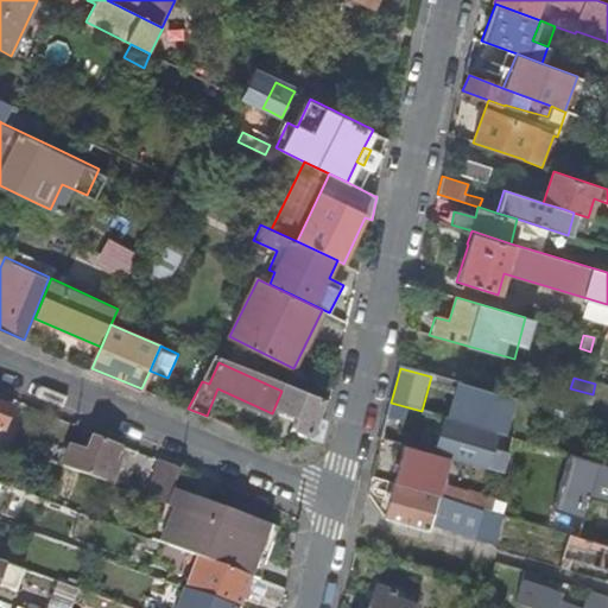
[(318,417),(325,399),(285,382),(277,407),(298,416),(293,426),(310,434),(308,437),(318,442),(321,441),(325,418),(318,417)]
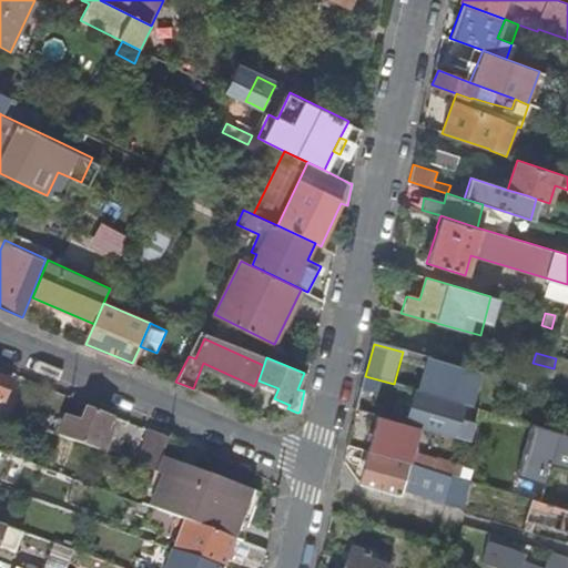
[(429,361),(421,391),(462,402),(464,403),(476,406),(485,376),(429,361)]
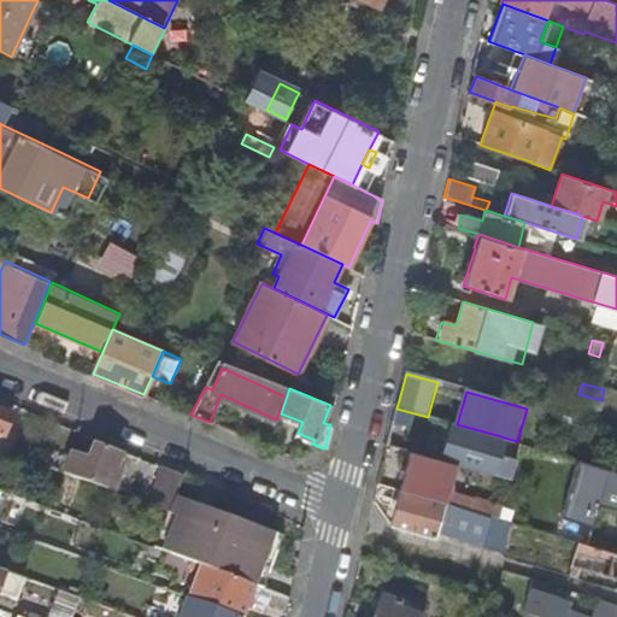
[(616,395),(607,393),(603,413),(591,410),(587,423),(599,427),(599,424),(616,429),(616,395)]
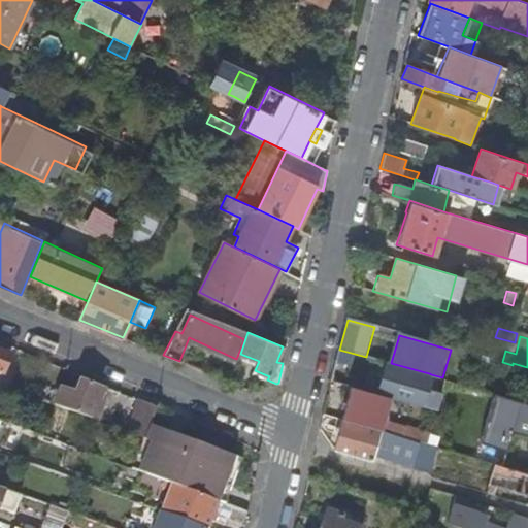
[(0,374),(2,375),(10,355),(0,351),(0,374)]
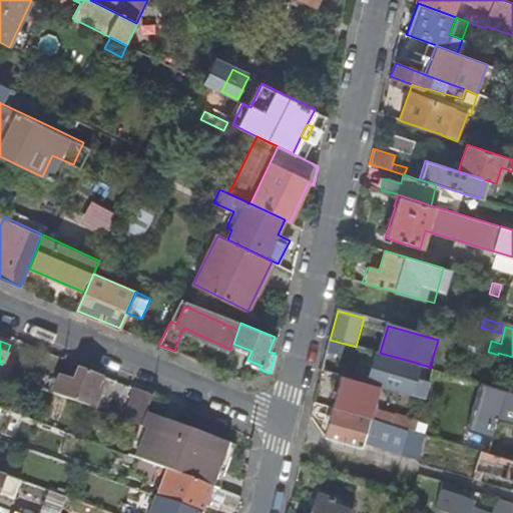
[(380,353),(375,352),(367,383),(379,386),(411,395),(424,398),(429,381),(415,377),(419,364),(417,363),(380,353)]
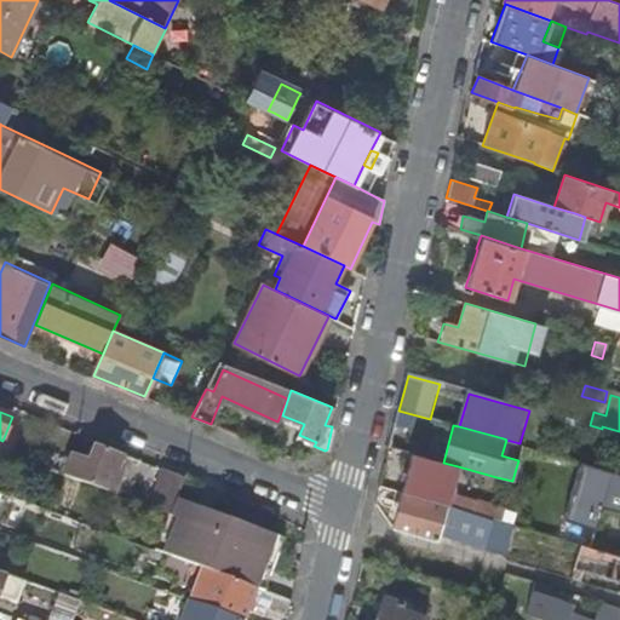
[(579,480),(584,464),(556,455),(524,446),(514,482),(547,491),(554,474),(579,480)]
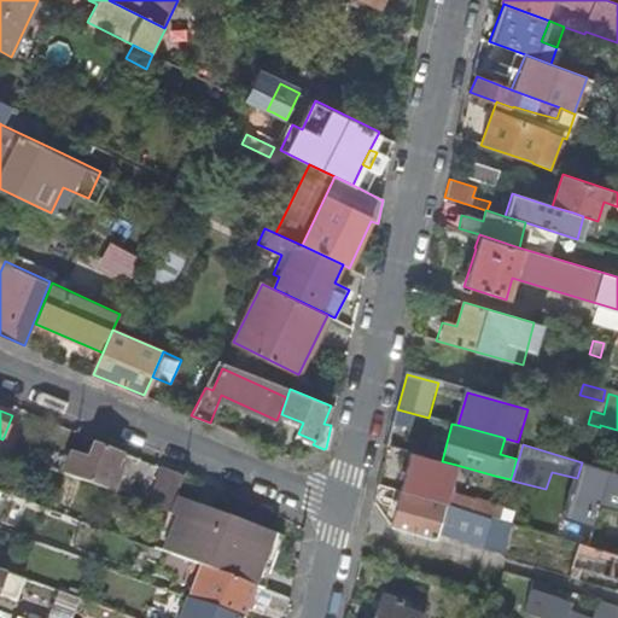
[(73,454),(64,474),(68,476),(114,493),(122,471),(116,470),(121,455),(94,445),(89,460),(73,454)]
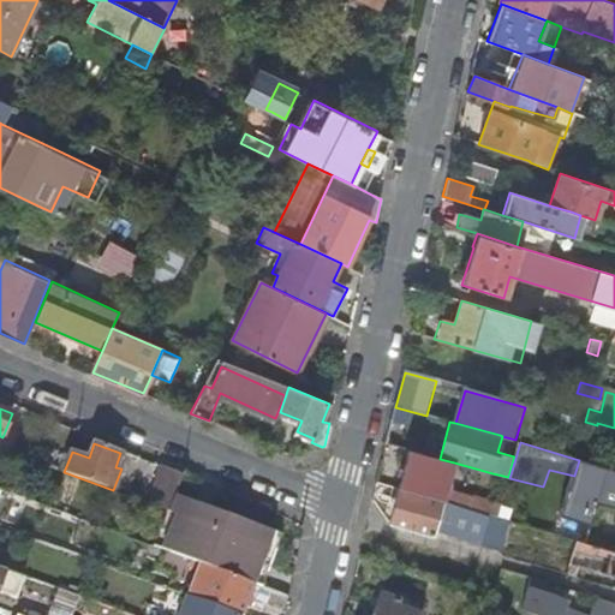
[(411,452),(399,489),(497,518),(501,506),(446,489),(454,463),(440,459),(411,452)]
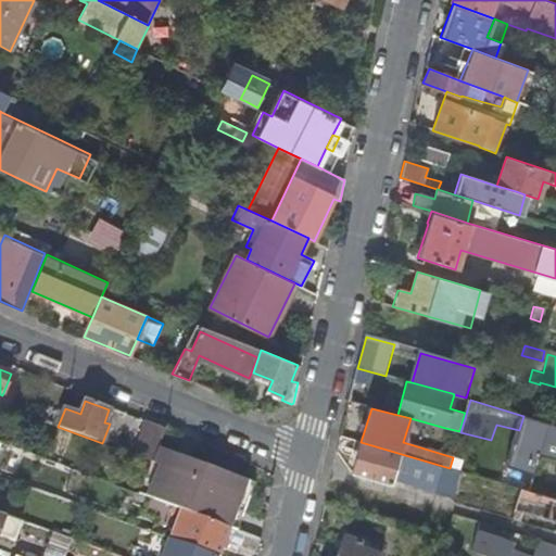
[(141,432),(135,449),(133,455),(152,463),(158,449),(165,430),(144,422),(141,432)]
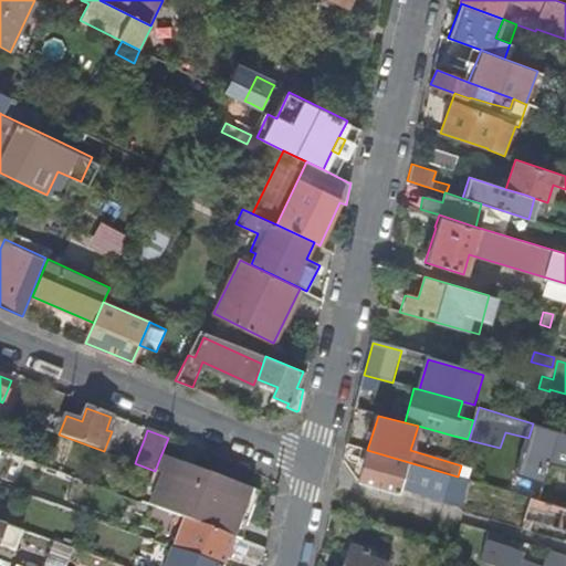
[(144,440),(137,438),(132,454),(137,457),(144,440)]
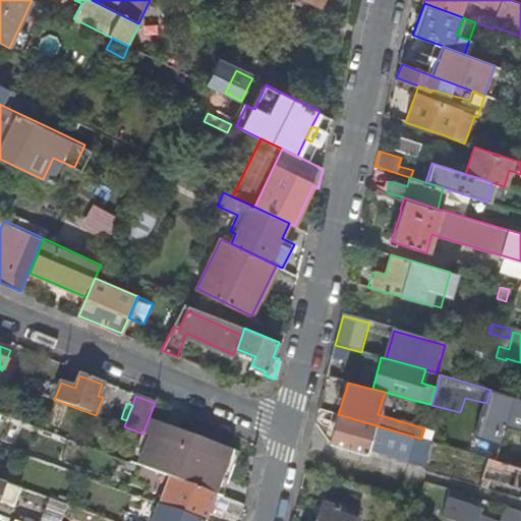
[(421,466),(428,441),(421,439),(338,414),(330,443),(365,454),(366,451),(421,466)]
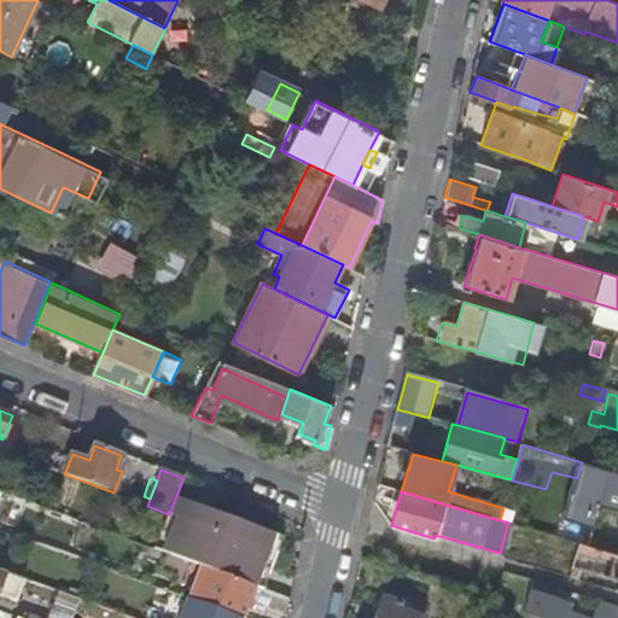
[(269,552),(275,537),(277,536),(175,499),(169,514),(178,518),(269,552)]
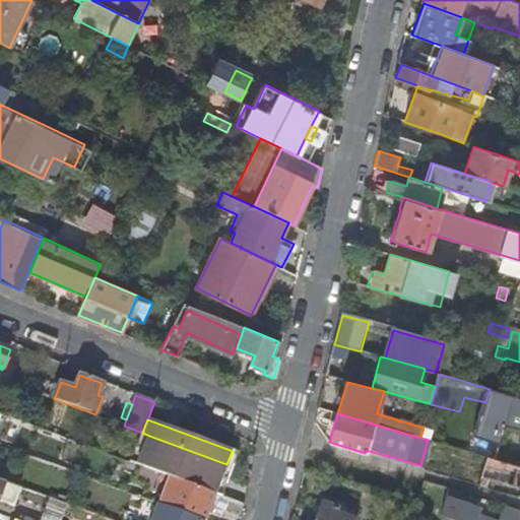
[(434,430),(424,428),(420,438),(428,440),(431,441),(434,430)]
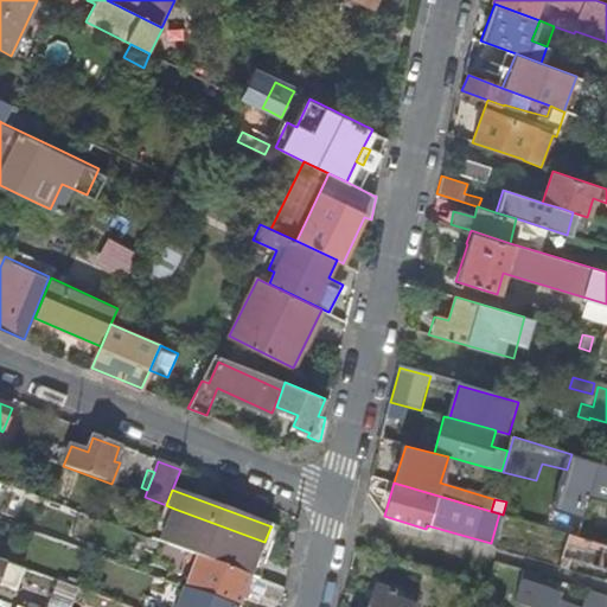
[(161,543),(174,509),(166,505),(152,540),(161,543)]
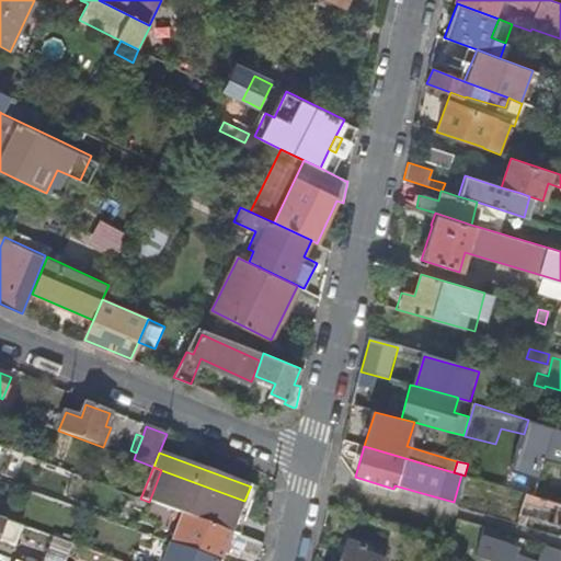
[(161,470),(149,502),(150,503),(170,511),(175,513),(185,516),(231,535),(244,501),(161,470)]
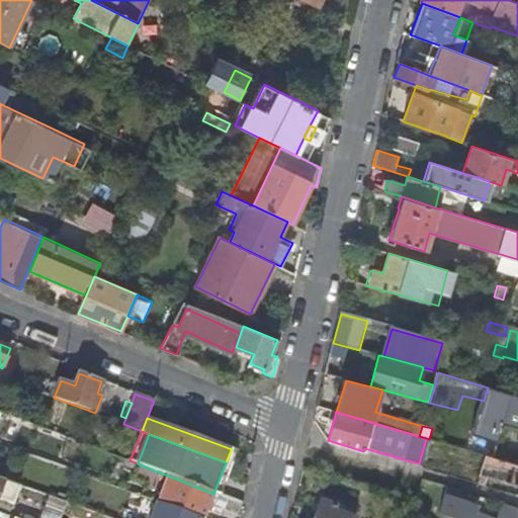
[(231,450),(226,462),(233,464),(238,452),(231,450)]
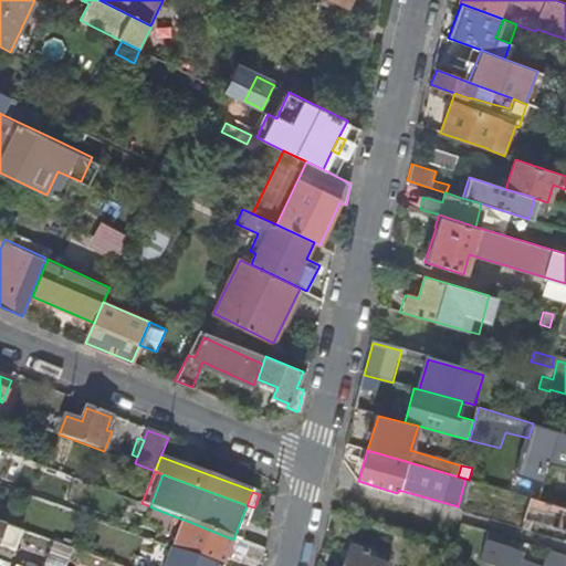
[(565,531),(565,507),(538,500),(530,498),(523,519),(525,520),(523,525),(531,527),(532,522),(565,531)]
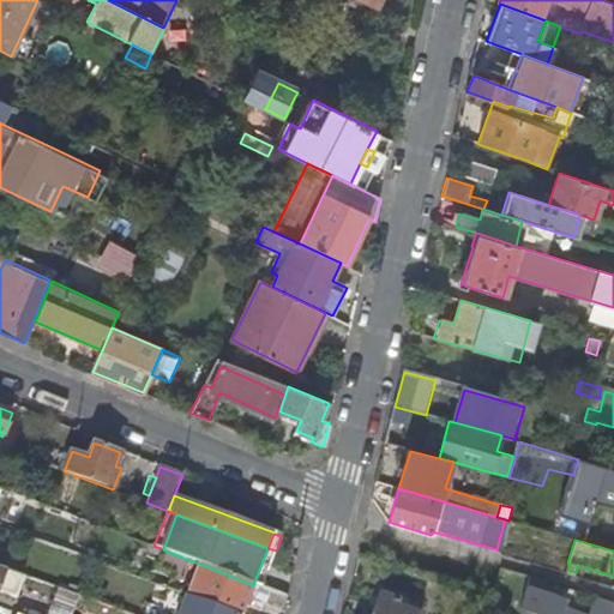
[(262,588),(276,551),(268,548),(253,585),(262,588)]
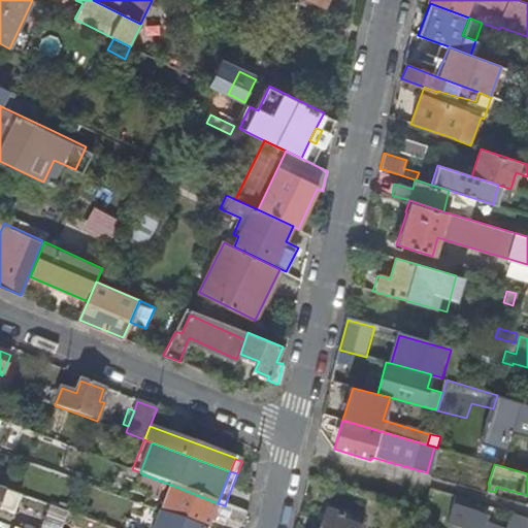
[(158,488),(160,481),(141,473),(139,482),(158,488)]
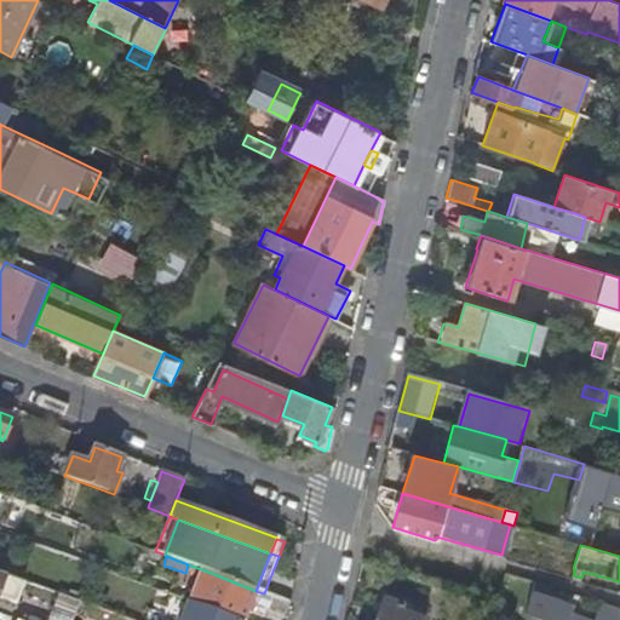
[(202,578),(205,570),(194,567),(191,574),(202,578)]
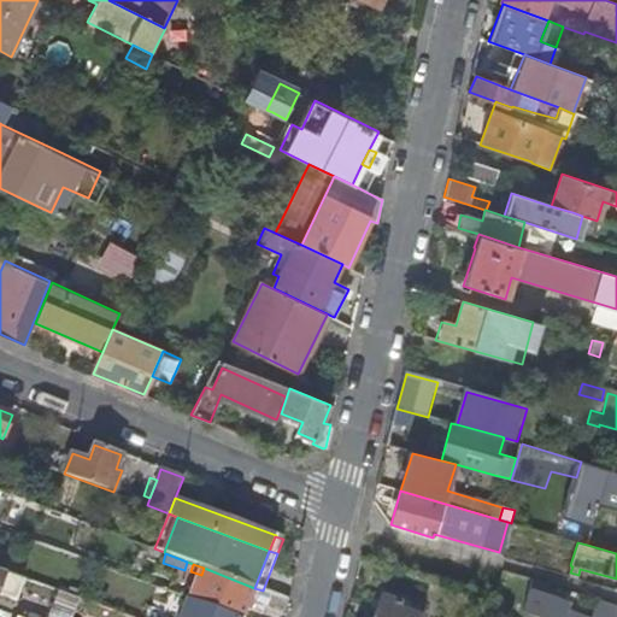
[(204,568),(201,575),(197,585),(175,577),(169,593),(186,598),(238,616),(242,616),(246,610),(250,611),(253,603),(250,601),(254,588),(204,568)]
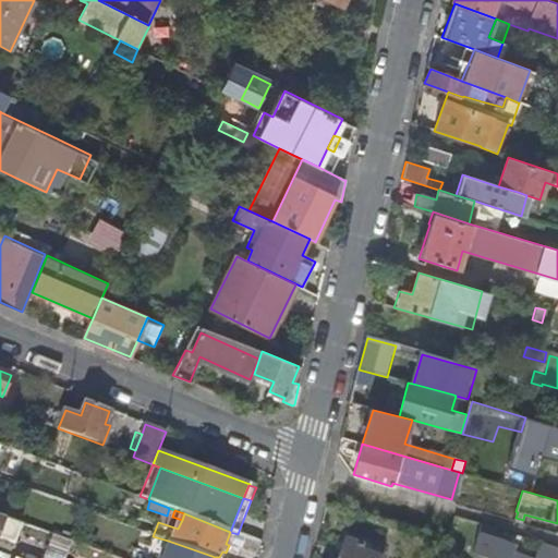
[(0,535),(14,541),(22,523),(3,517),(0,516),(0,535)]
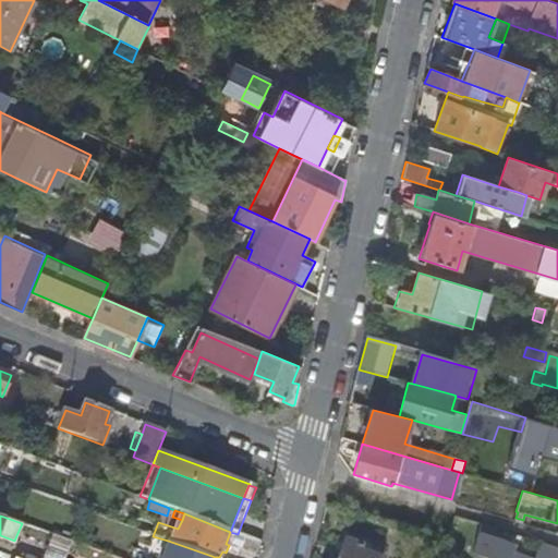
[(487,536),(490,526),(484,524),(483,524),(480,534),(487,536)]
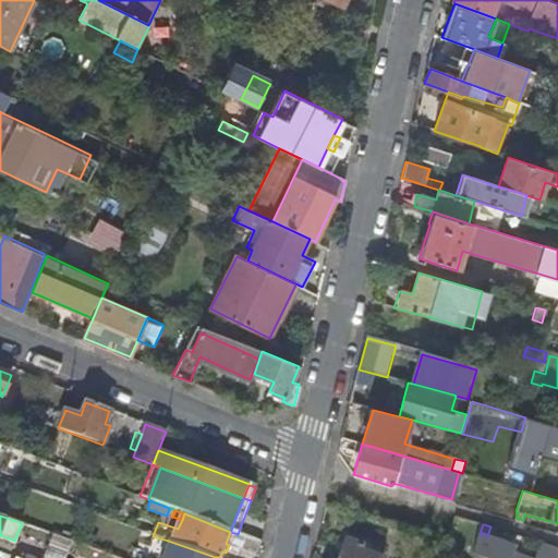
[(525,557),(522,557),(521,557),(513,557),(510,557),(514,544),(492,537),(487,536),(480,534),(474,553),(482,554),(493,557),(525,557)]
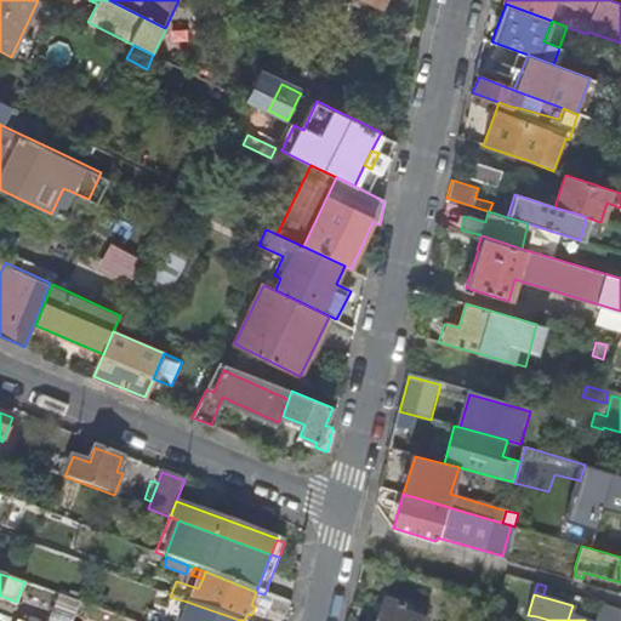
[(58,596),(47,620),(73,620),(80,604),(58,596)]
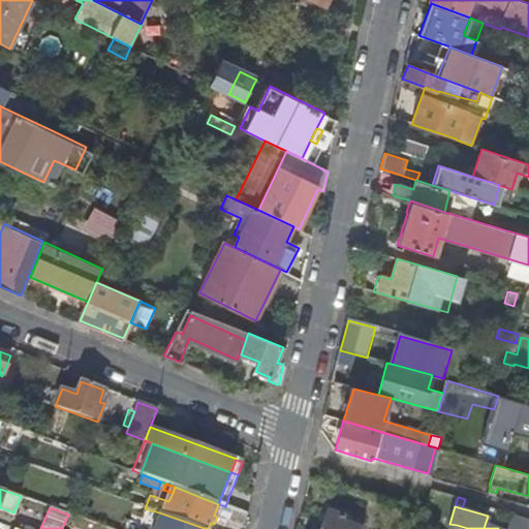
[(132,528),(153,528),(159,512),(145,508),(138,525),(135,524),(132,528)]
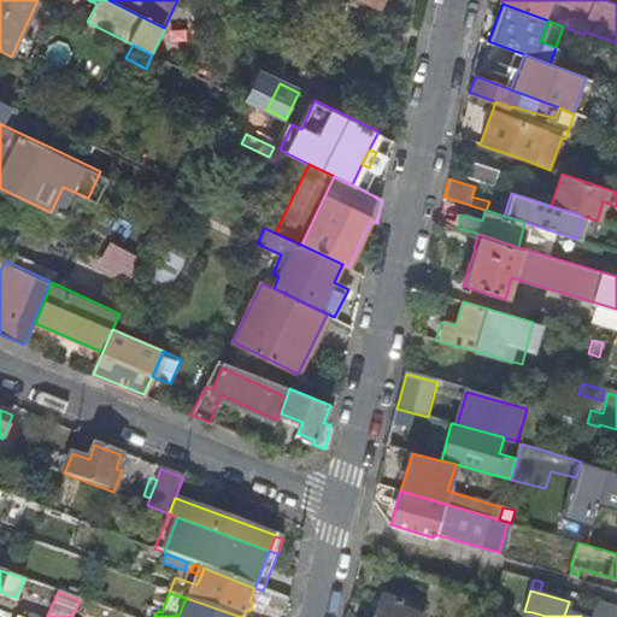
[(263,605),(287,613),(289,601),(268,593),(263,605)]
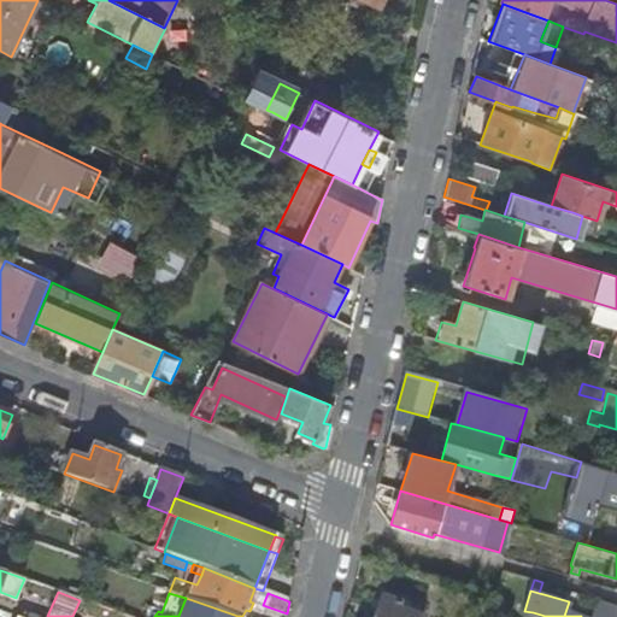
[(380,593),(371,616),(421,616),(423,615),(419,613),(422,606),(380,593)]
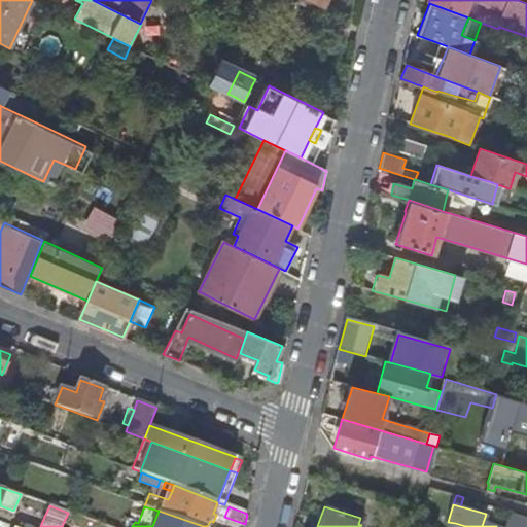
[(203,526),(159,511),(152,526),(203,526)]
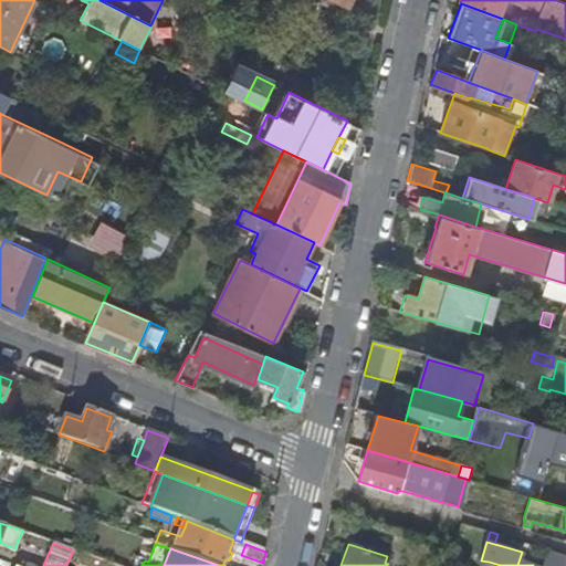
[(554,565),(565,565),(565,564),(565,555),(558,554),(554,565)]
